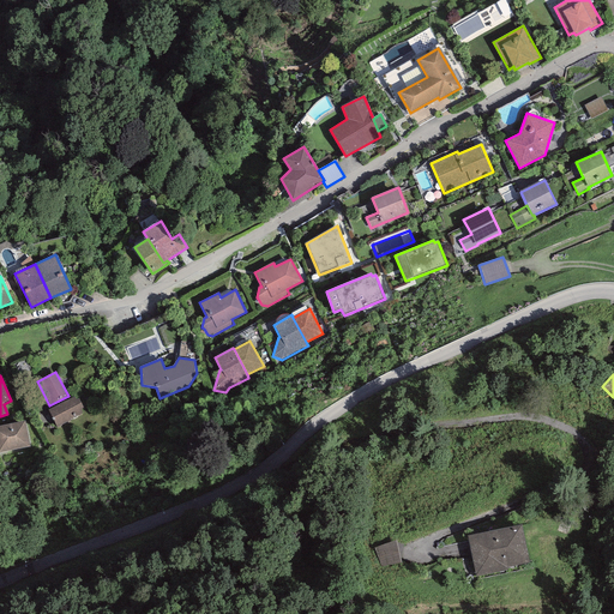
[(73,397),(48,410),(56,427),(83,413),(80,409),(84,408),(79,398),(74,401),(73,397)]
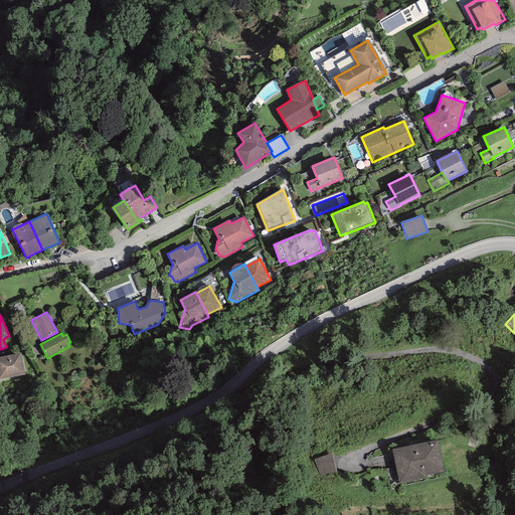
[(21,353),(0,357),(0,379),(25,374),(21,353)]
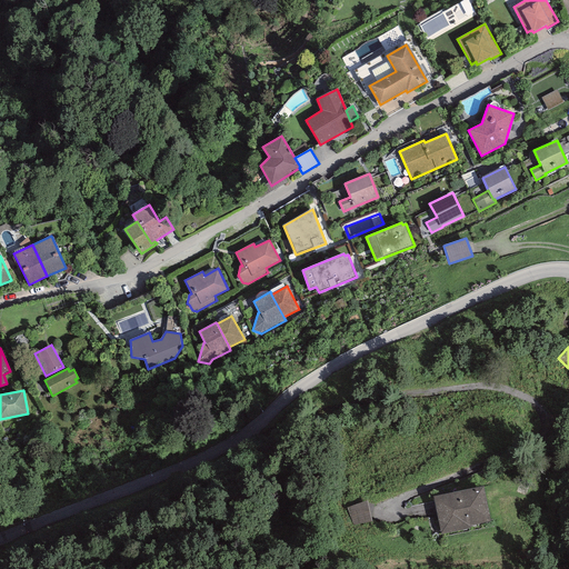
[(482,486),(433,497),(441,535),(470,528),(470,526),(490,521),(482,486)]
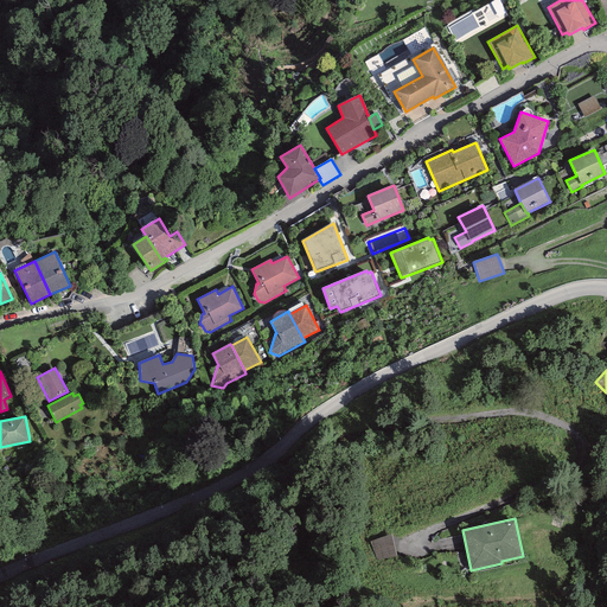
[(391,535),(370,542),(376,561),(396,555),(391,535)]
